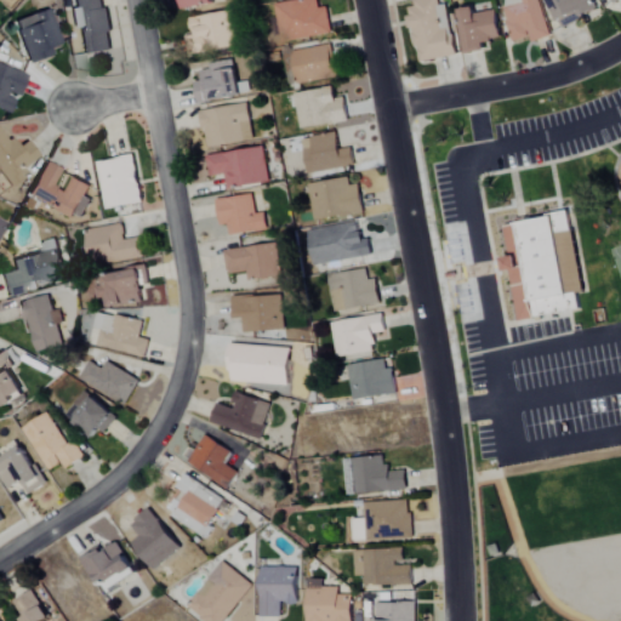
[(110,51),(102,0),(69,0),(74,28),(79,28),(83,55),(110,51)]
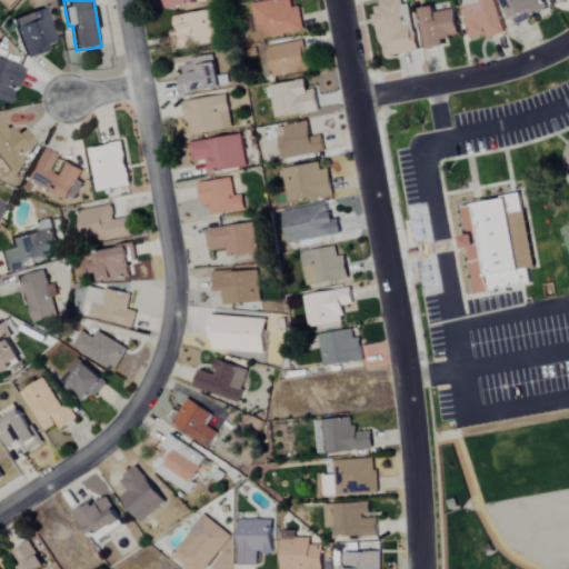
[(259,39),(303,31),(299,7),(291,8),(289,0),(272,0),(252,5),(259,39)]
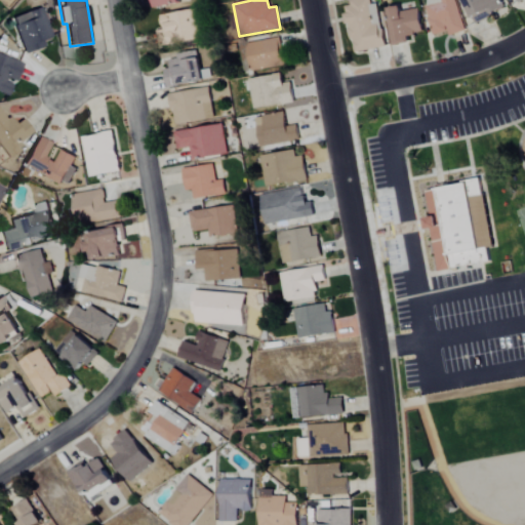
[(386,48),(385,35),(381,35),(377,3),(370,4),(369,0),(349,0),(351,6),(346,7),(351,52),(386,48)]
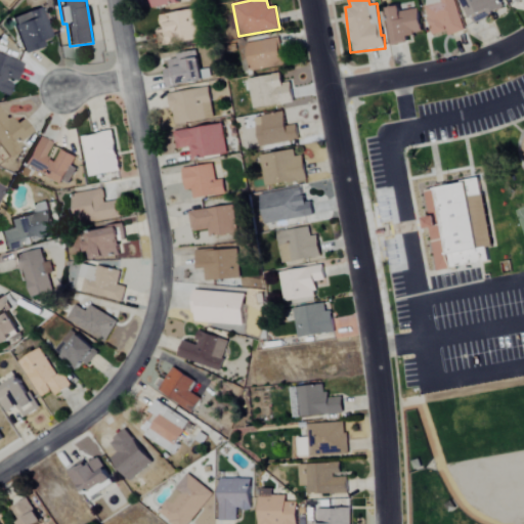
[(465,31),(454,0),(429,0),(431,4),(423,6),(432,36),(446,32),(448,36),(465,31)]
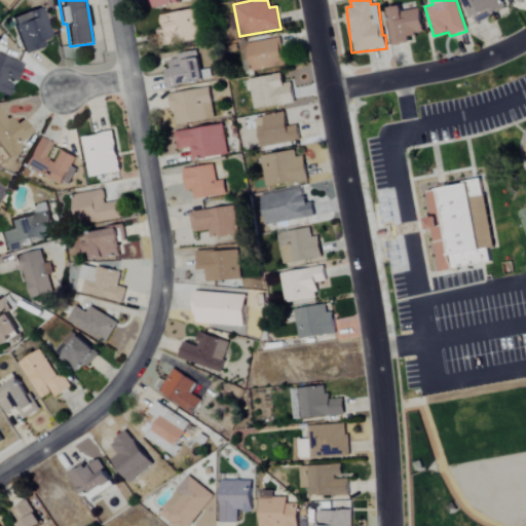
[(395,46),(411,43),(410,36),(424,34),(420,8),(403,11),(402,5),(388,7),(395,46)]
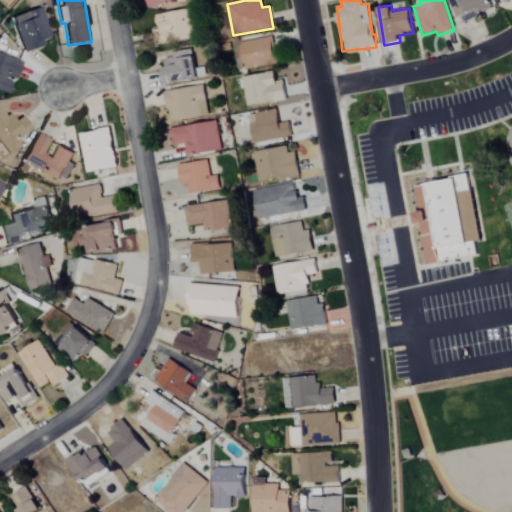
[(11,18),(23,53),(42,46),(39,39),(50,35),(39,7),(11,18)]
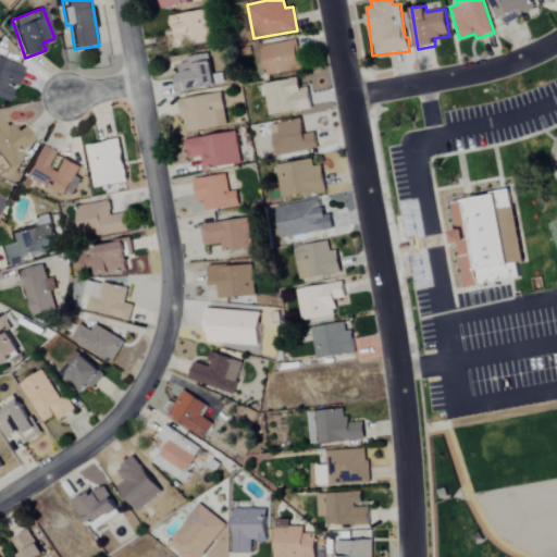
[(169,15),(171,29),(163,31),(164,41),(173,39),(174,48),(215,40),(210,9),(169,15)]
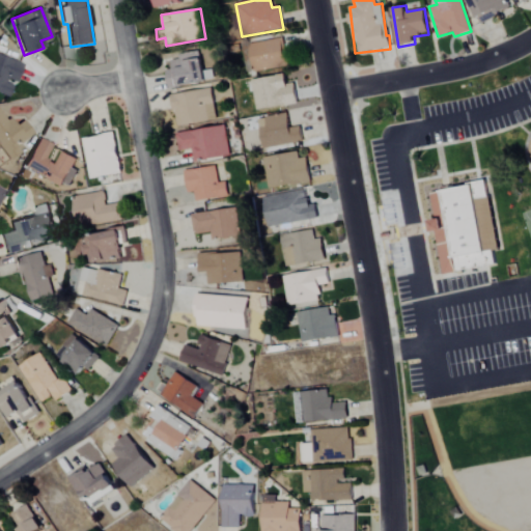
[(282,38),(248,44),(252,72),(286,66),(282,38)]
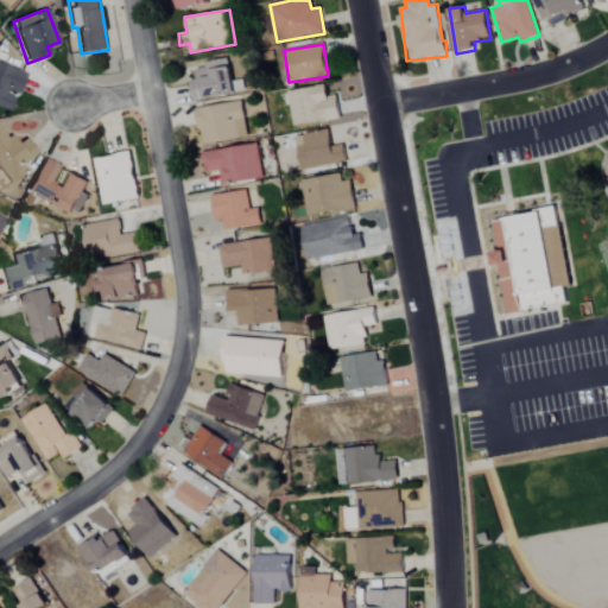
[(191,101),(234,95),(230,62),(187,67),(191,101)]
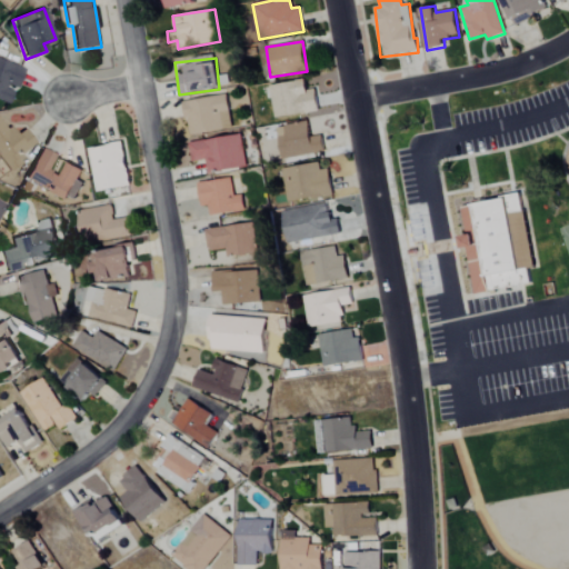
[(0,100),(9,103),(13,89),(16,90),(23,69),(0,60),(0,100)]
